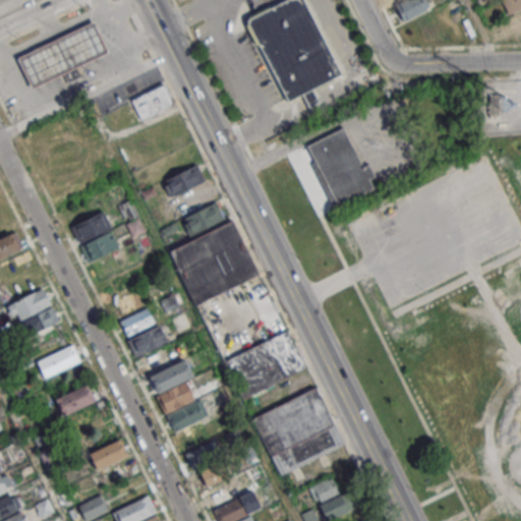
[(303,0),(283,0),(249,18),(248,22),(288,101),(341,74),(303,0)]
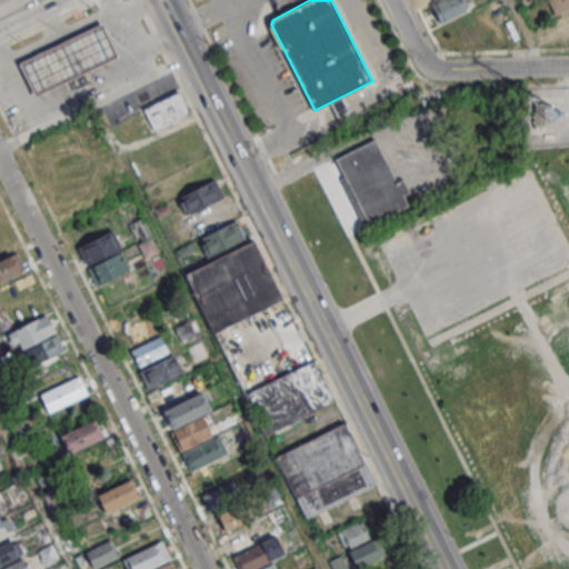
[(568,33),(568,0),(550,0),(565,36),(568,33)]
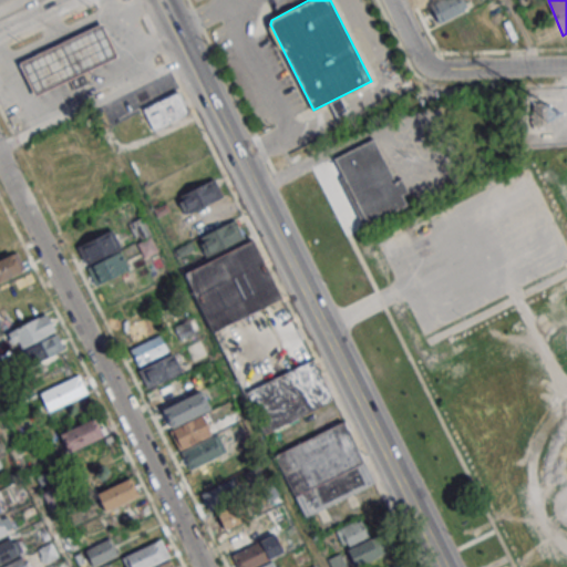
[(473,1),(436,1),(436,38),(473,38),(473,1)]
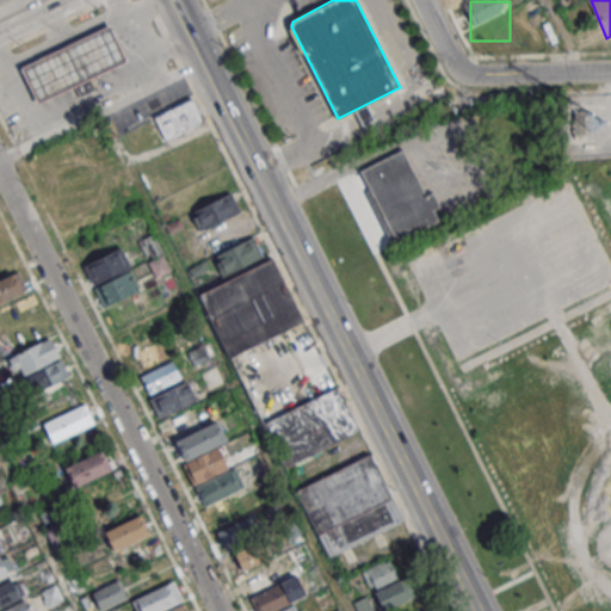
[(112,25),(23,68),(39,104),(129,61),(112,25)]
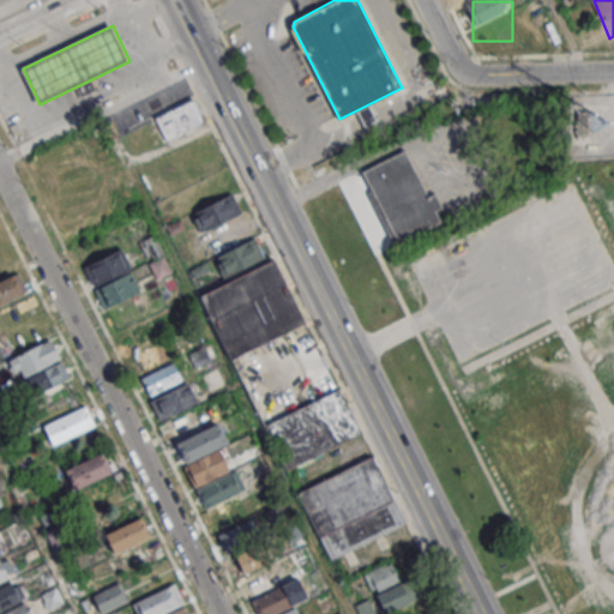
[(155,119),(166,140),(204,122),(193,100),(155,119)]
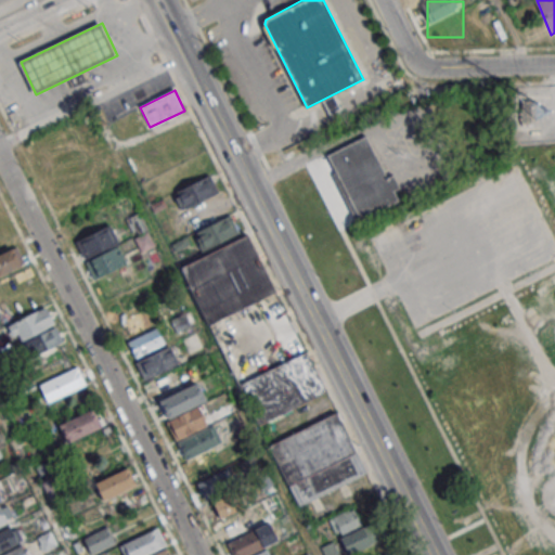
[(330,156),(369,136),(389,178),(396,175),(402,189),(397,191),(402,202),(362,221),(330,156)]
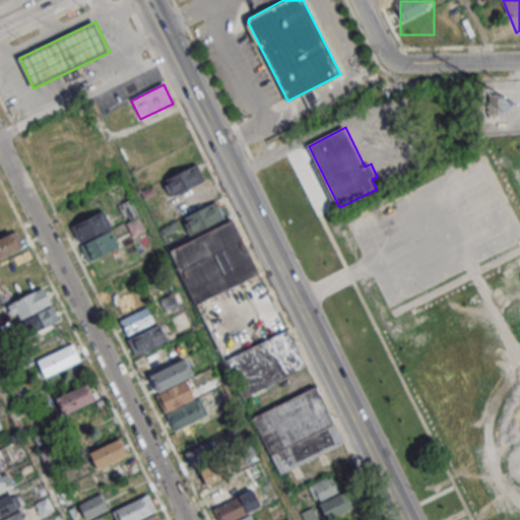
[(170,196),(205,182),(198,165),(163,179),(170,196)]
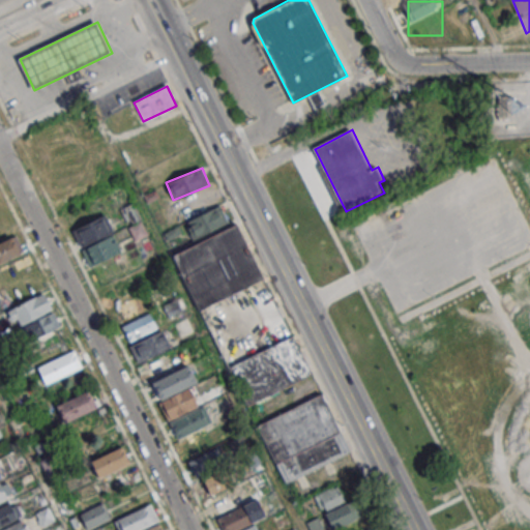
[(229,222),(222,205),(185,221),(193,237),(229,222)]
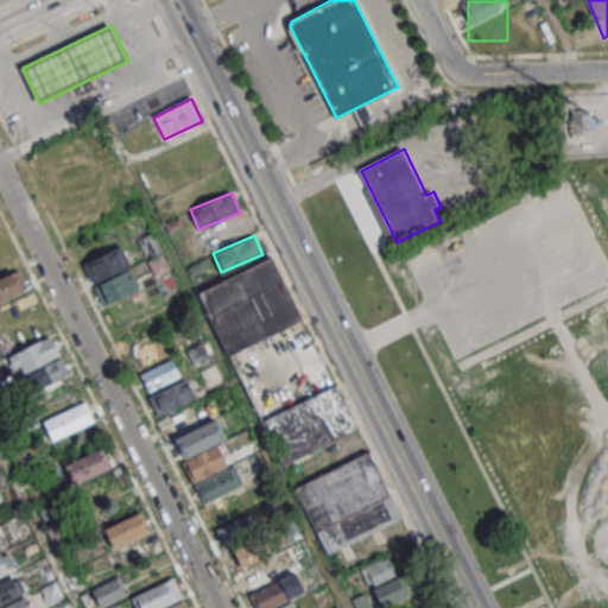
[(92,283),(130,264),(119,245),(82,264),(92,283)]
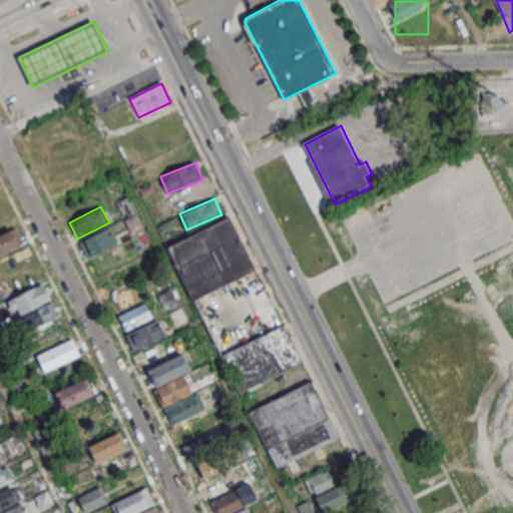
[(301,365),(284,325),(262,335),(238,278),(252,272),(230,217),(169,241),(231,393),(301,365)]
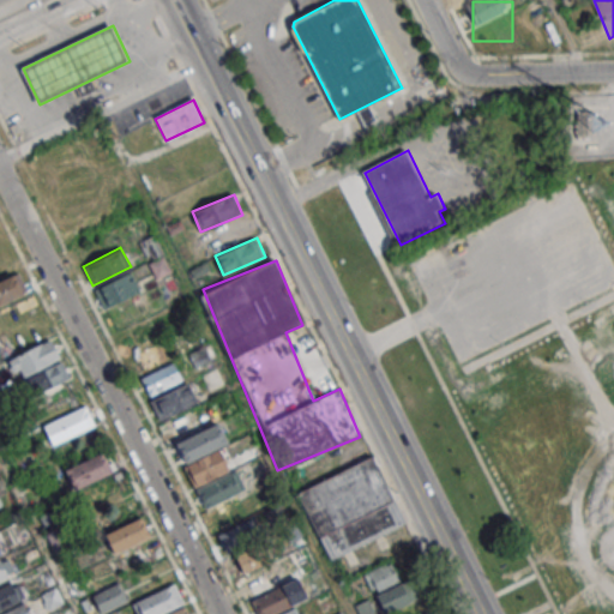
[(103,309),(140,290),(131,271),(94,289),(103,309)]
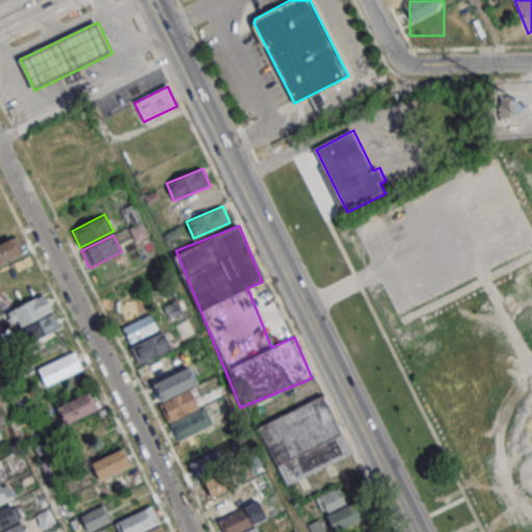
[(0,263),(24,253),(17,237),(0,244),(0,263)]
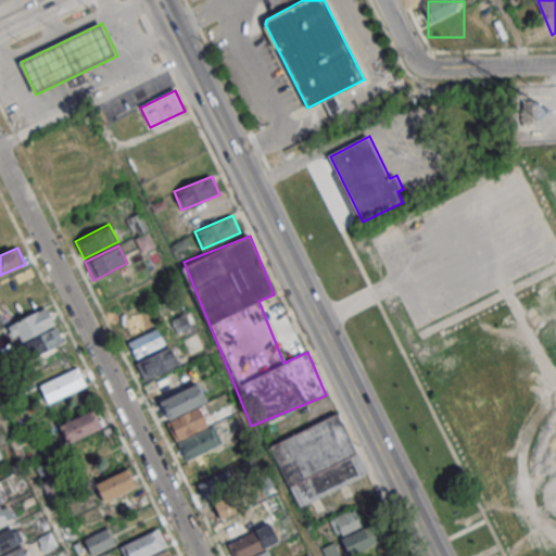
[(133,359),(162,348),(139,288),(109,300),(133,359)]
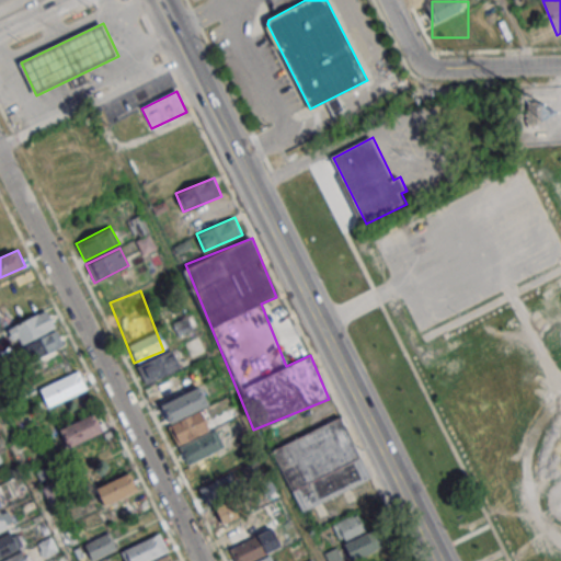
[(19,325),(48,311),(56,328),(27,342),(19,325)]
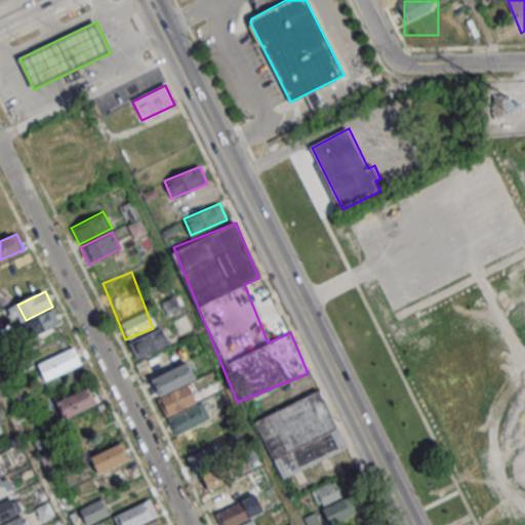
[(27,337),(59,323),(54,310),(21,324),(27,337)]
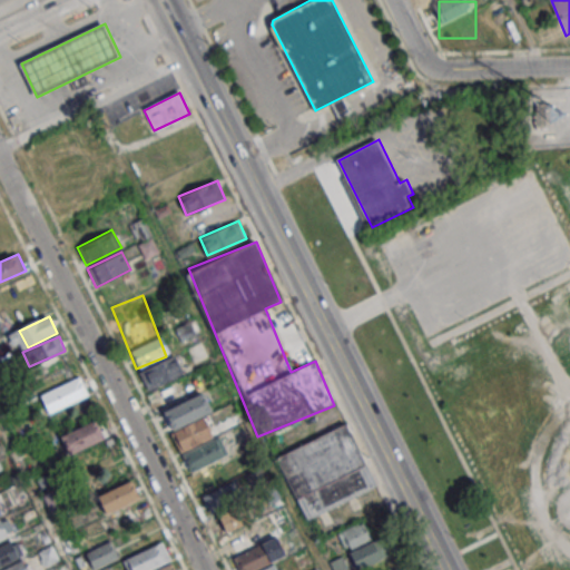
[(147,391),(185,371),(176,353),(138,373),(147,391)]
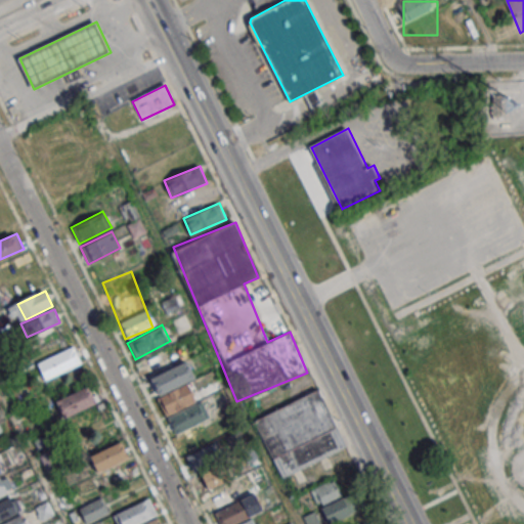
[(40,365),(76,347),(83,363),(47,381),(40,365)]
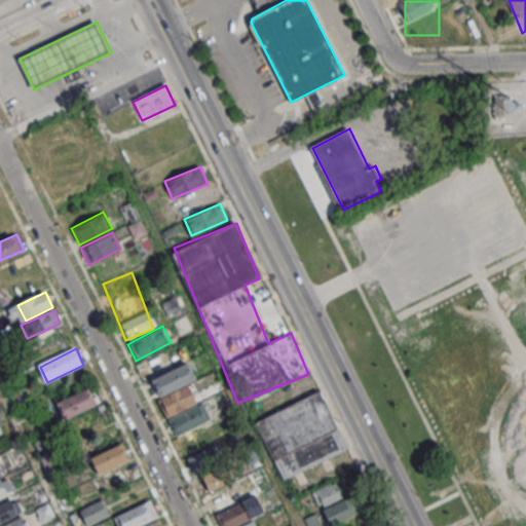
[(164,416),(196,404),(189,384),(194,382),(188,364),(148,378),(156,399),(158,398),(164,416)]
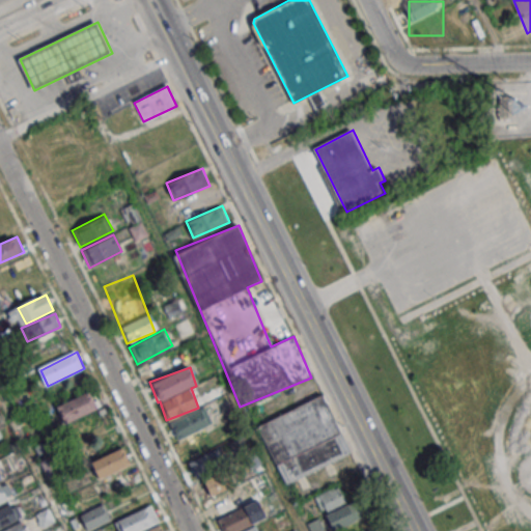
[(63,406),(91,392),(99,409),(71,422),(63,406)]
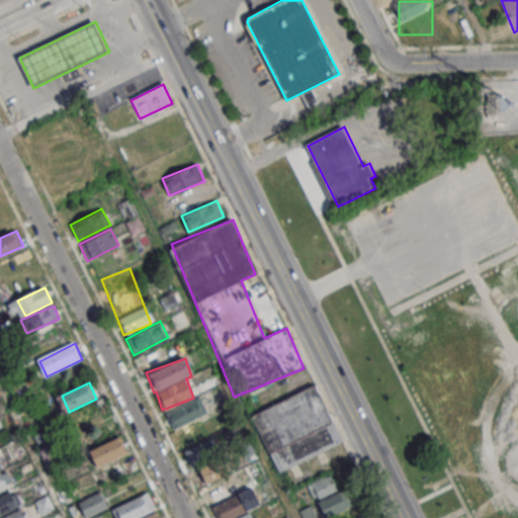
[(341,444),(316,385),(251,413),(275,471),(341,444)]
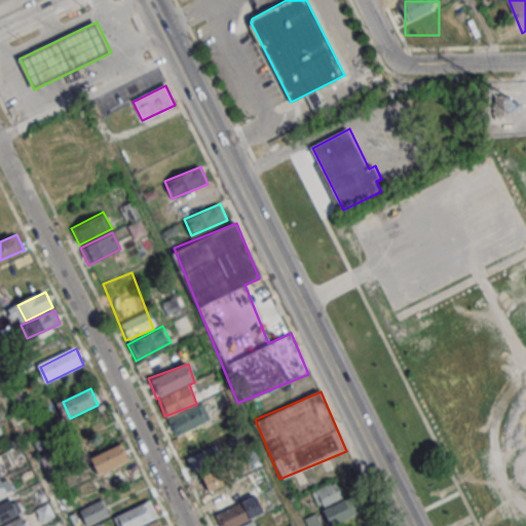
[(167,418),(175,436),(178,435),(185,454),(214,443),(205,423),(209,422),(201,405),(167,418)]
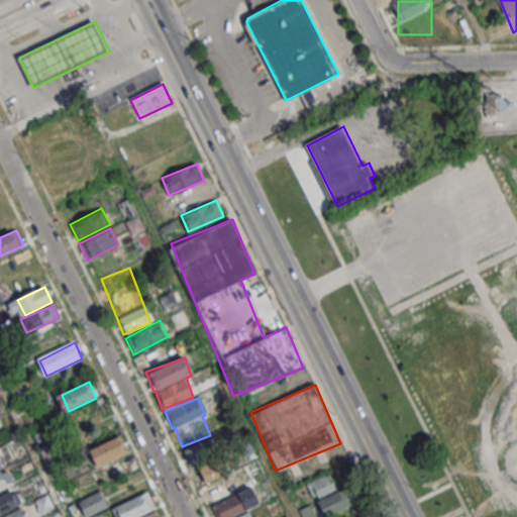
[(191,464),(221,450),(214,436),(184,449),(191,464)]
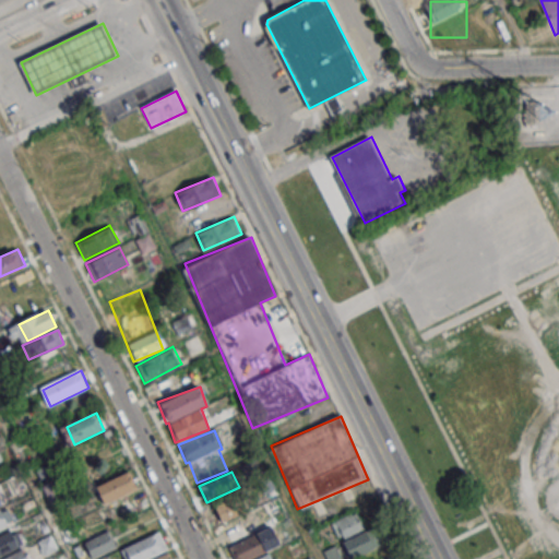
[(105,506),(126,494),(117,476),(96,488),(105,506)]
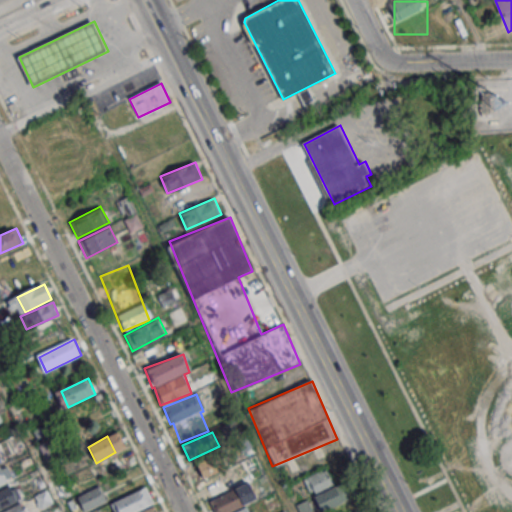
[(200,479),(229,467),(223,455),(194,467),(200,479)]
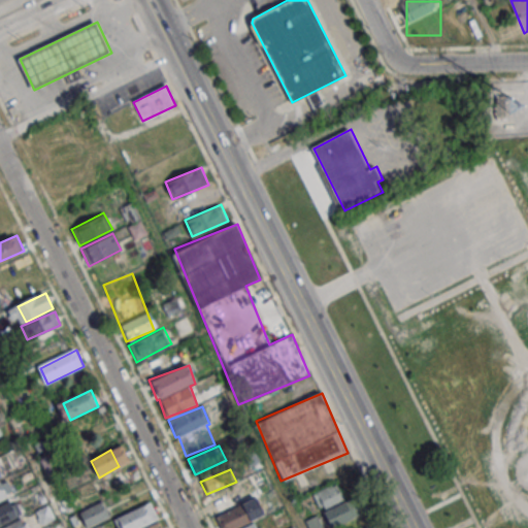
[(0,482),(5,480),(13,497),(0,503),(0,482)]
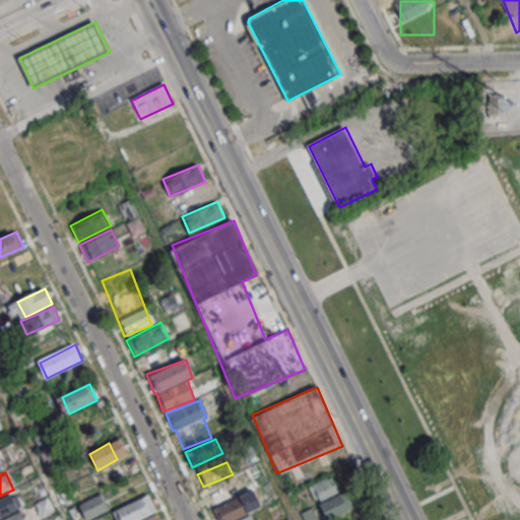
[(347,490),(339,494),(332,475),(311,484),(318,502),(325,519),(354,508),(347,490)]
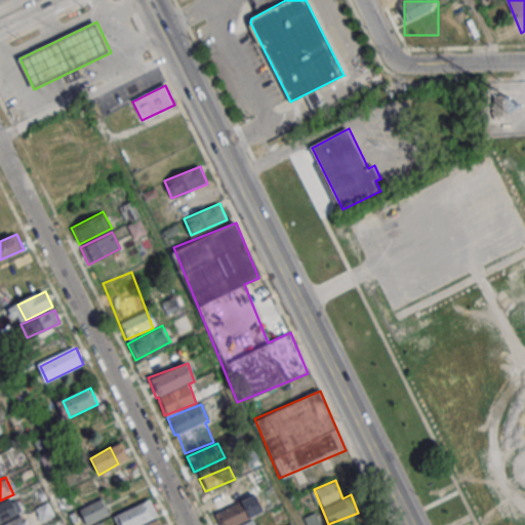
[(211,508),(243,497),(238,482),(206,492),(211,508)]
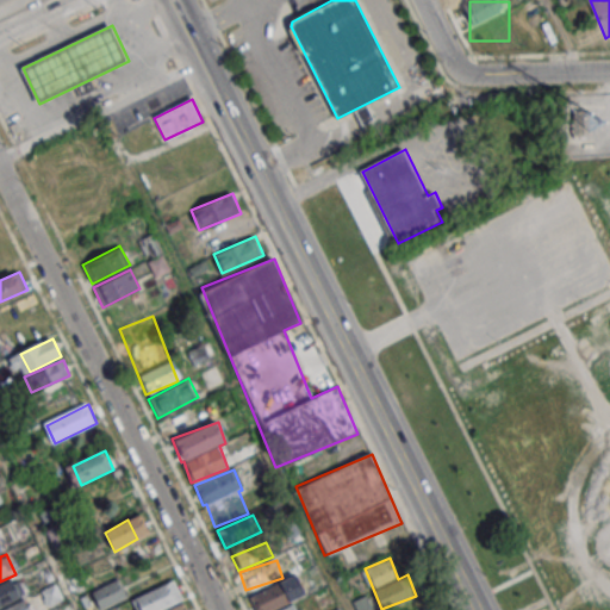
[(91,592),(100,609),(126,596),(118,578),(91,592)]
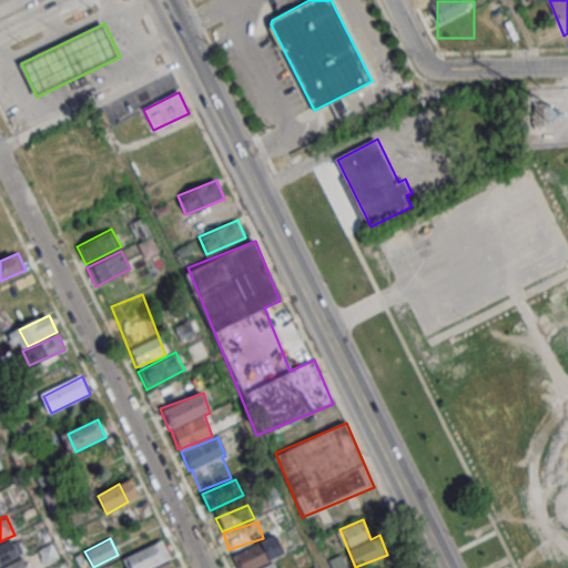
[(0,567),(0,546),(16,539),(24,557),(0,567)]
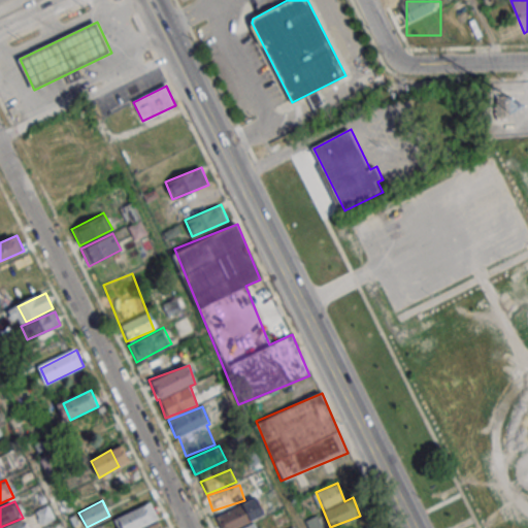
[(222,527),(234,527),(254,517),(244,501),(216,518),(222,527)]
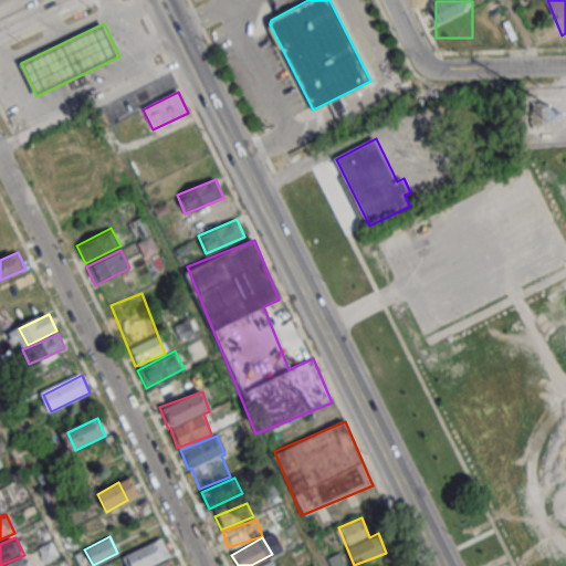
[(127,565),(146,565),(169,556),(161,538),(123,556),(127,565)]
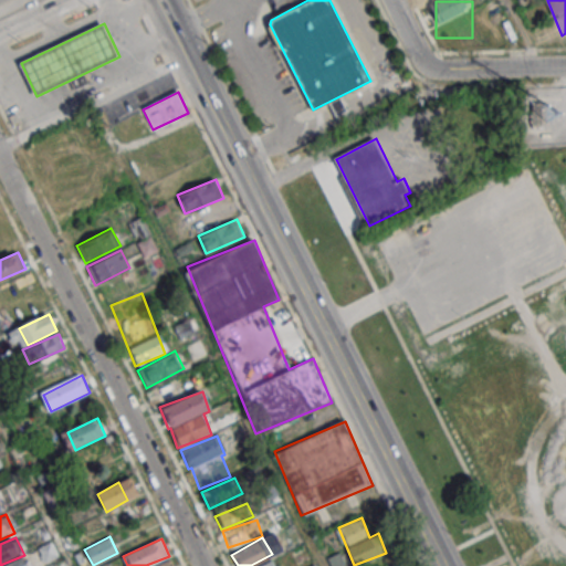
[(347,565),(341,552),(327,558),(332,565),(347,565)]
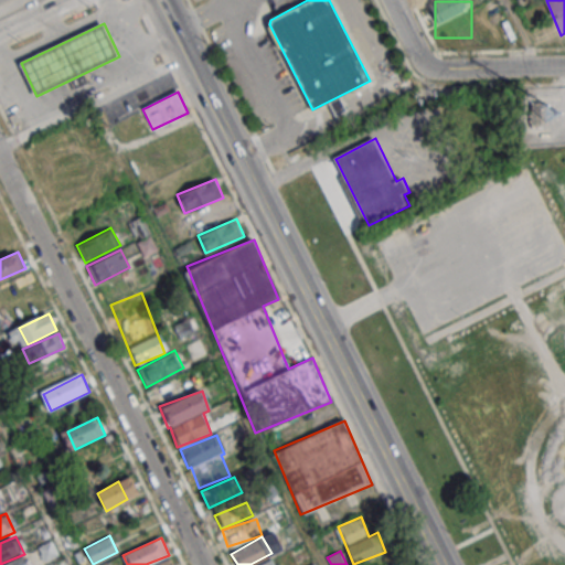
[(4,564),(27,555),(30,564),(4,564)]
